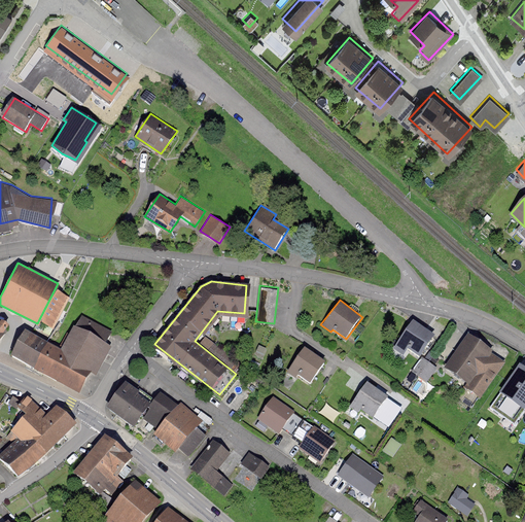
[(25,328),(11,353),(78,388),(88,378),(94,380),(110,344),(105,341),(110,328),(81,314),(75,324),(73,324),(60,346),(25,328)]
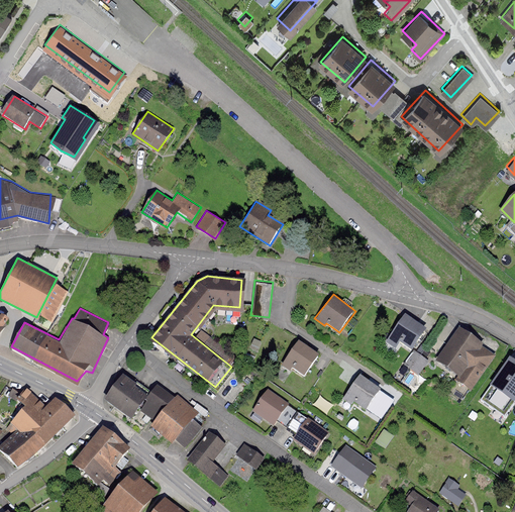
[(405,313),(386,340),(395,347),(400,340),(412,349),(427,328),(405,313)]
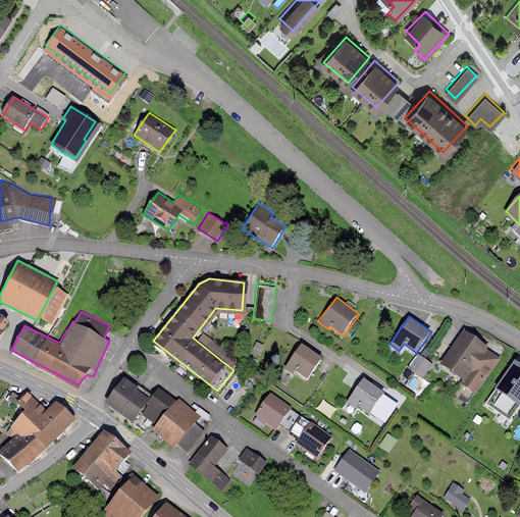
[(0,337),(9,324),(0,317),(0,337)]
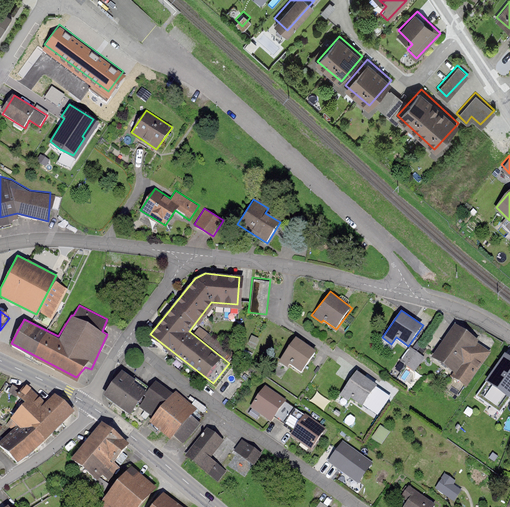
[(492,350),(455,323),(432,354),(450,368),(448,371),(467,385),(492,350)]
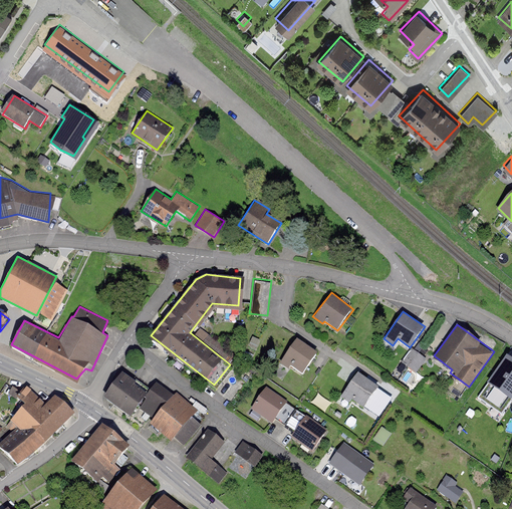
[(318,350),(296,336),(279,360),(288,366),(289,364),(302,373),(318,350)]
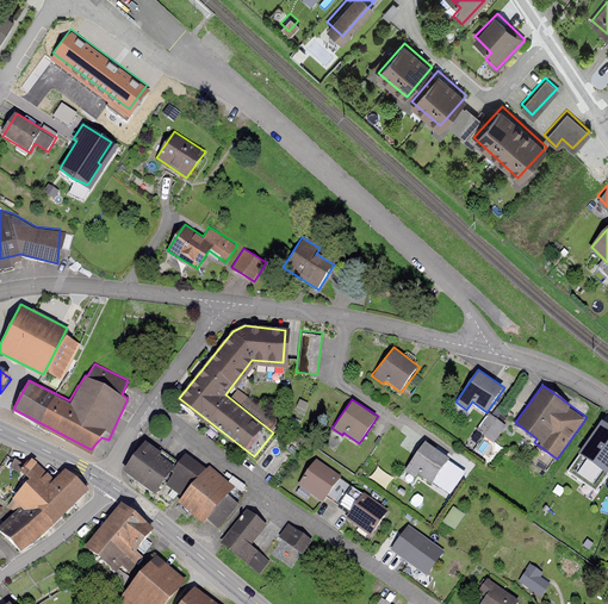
[(506,423),(489,411),(477,427),(494,440),(506,423)]
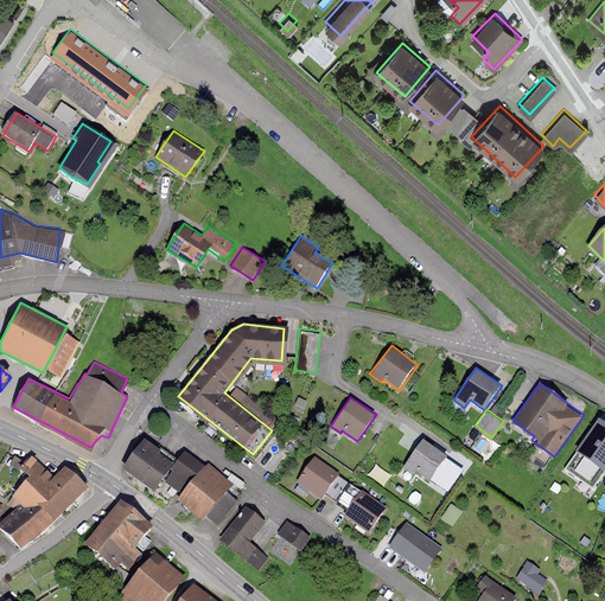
[(604,473),(604,423),(599,421),(566,470),(596,487),(604,473)]
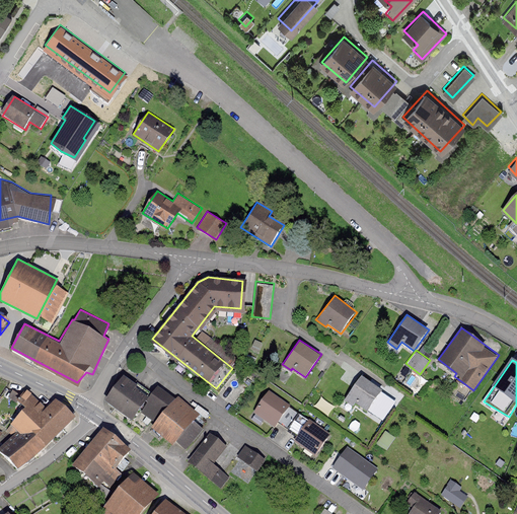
[(383,389),(361,374),(345,398),(353,405),(355,402),(368,412),(383,389)]
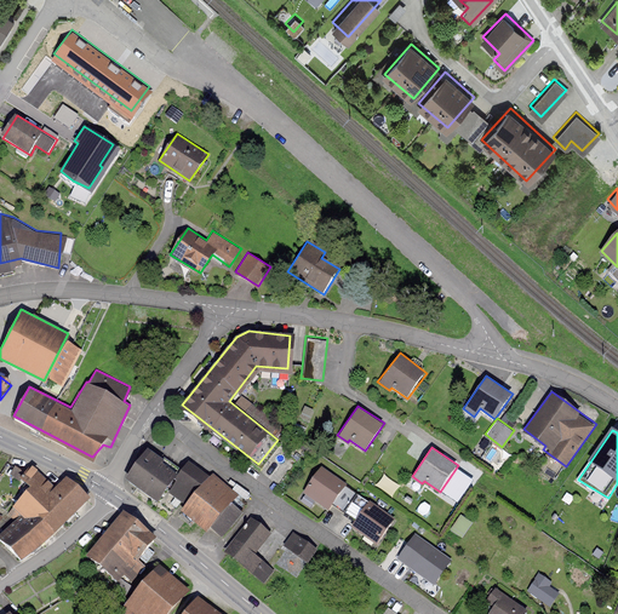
[(176,476),(147,452),(126,477),(159,503),(169,491),(184,504),(209,474),(189,459),(176,476)]
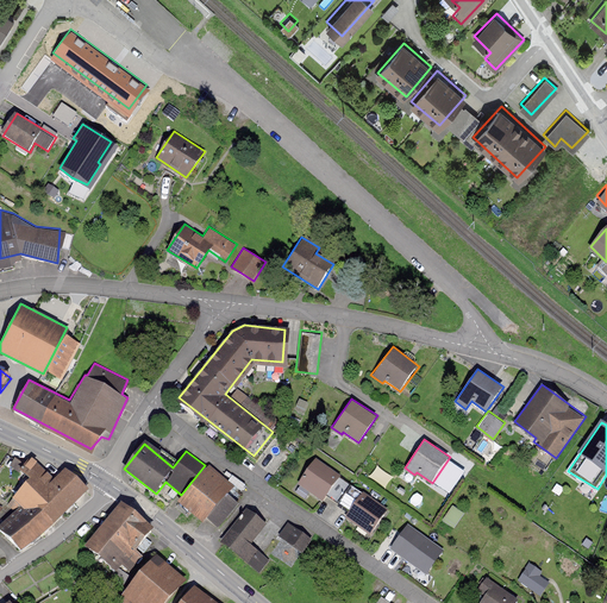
[(340,472),(314,456),(298,481),(323,497),(326,494),(338,475),(340,472)]
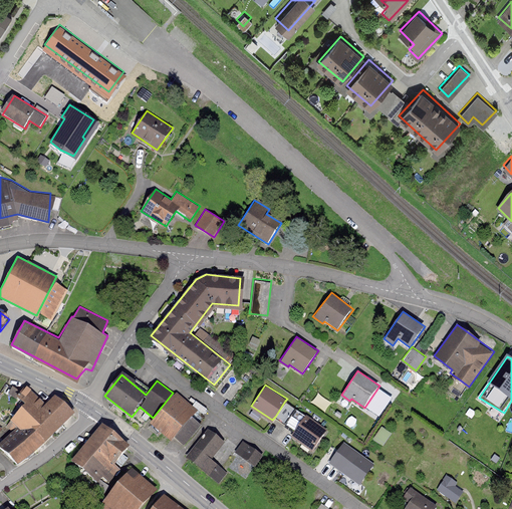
[(0,443),(18,462),(47,439),(74,413),(56,393),(46,402),(27,386),(13,402),(19,409),(6,422),(12,429),(0,438),(0,443)]
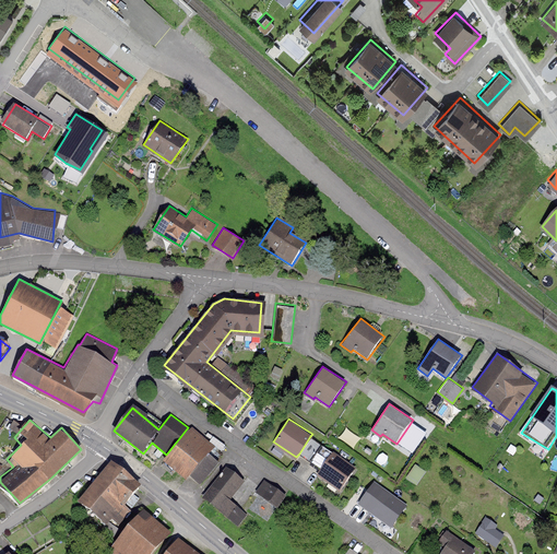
[(188,427),(166,455),(161,461),(185,480),(215,443),(191,423),(188,427)]
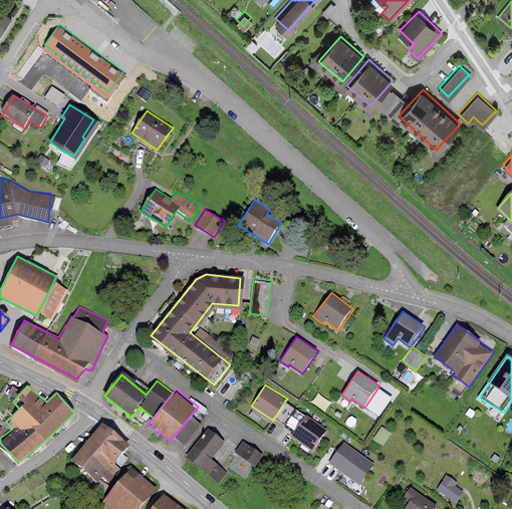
[(305,415),(285,401),(275,417),(294,430),(305,415)]
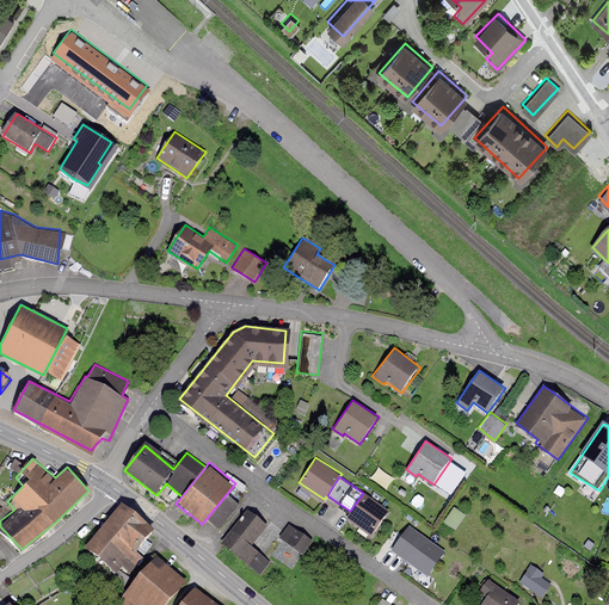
[(388,508),(364,491),(363,493),(350,511),(345,516),(370,533),(388,508)]
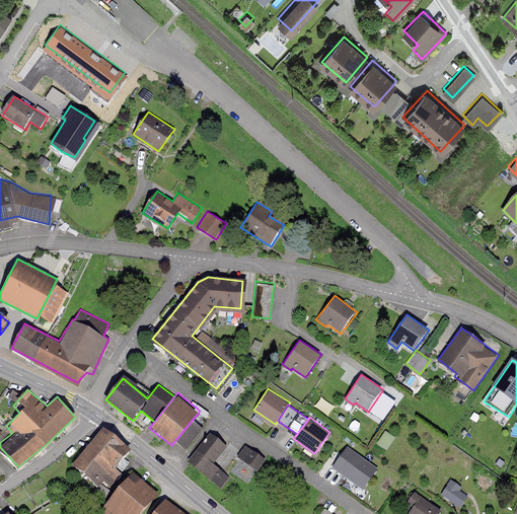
[(128,448),(102,428),(75,463),(93,478),(96,473),(107,482),(117,469),(107,461),(112,456),(118,461),(128,448)]
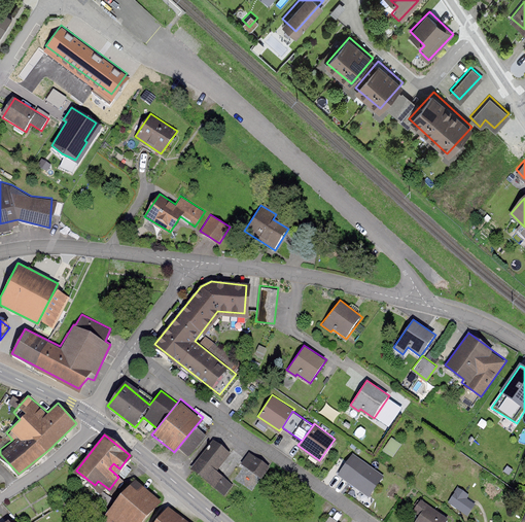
[(229,449),(211,436),(188,465),(223,492),(233,481),(214,467),(229,449)]
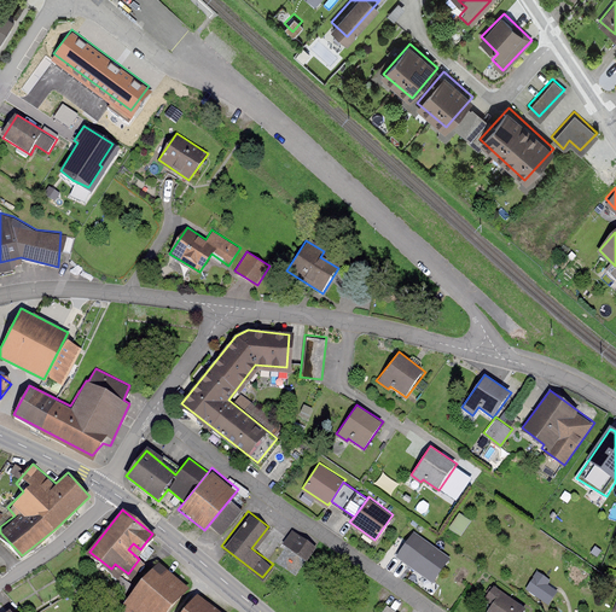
[(314,546),(290,528),(282,540),(306,557),(314,546)]
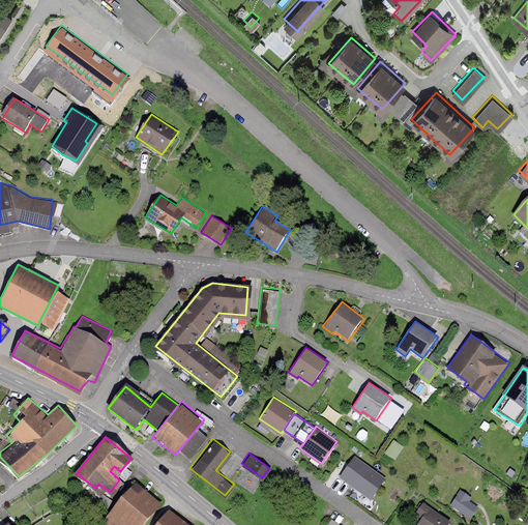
[(385,475),(354,455),(339,476),(370,498),(385,475)]
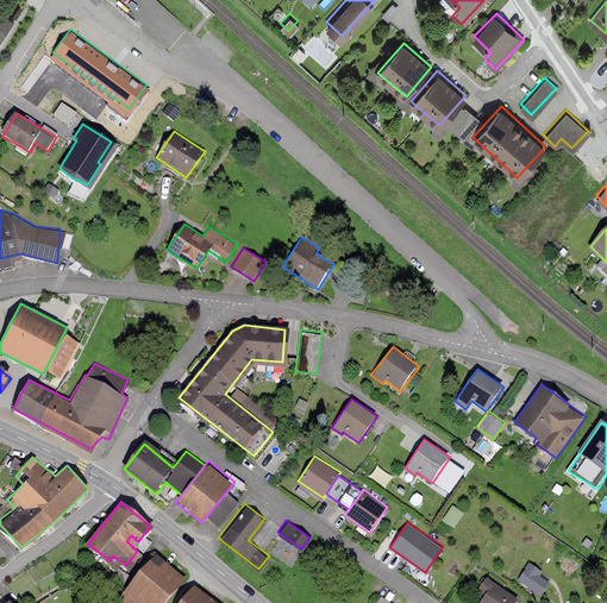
[(113,602),(163,602),(185,578),(156,553),(113,602)]
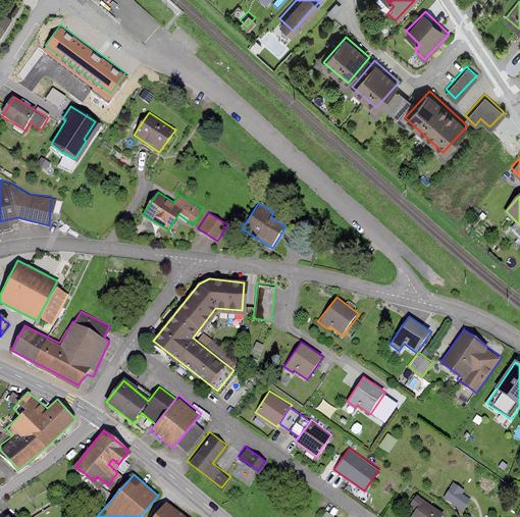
[(462,485),(453,479),(444,493),(462,505),(468,495),(459,489),(462,485)]
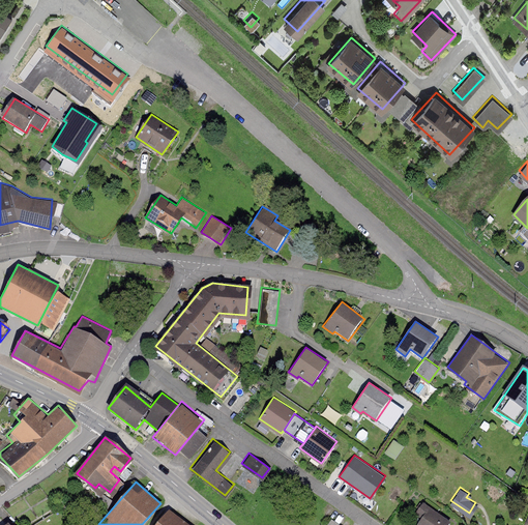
[(448,524),(451,521),(422,500),(414,513),(420,518),(414,524),(448,524)]
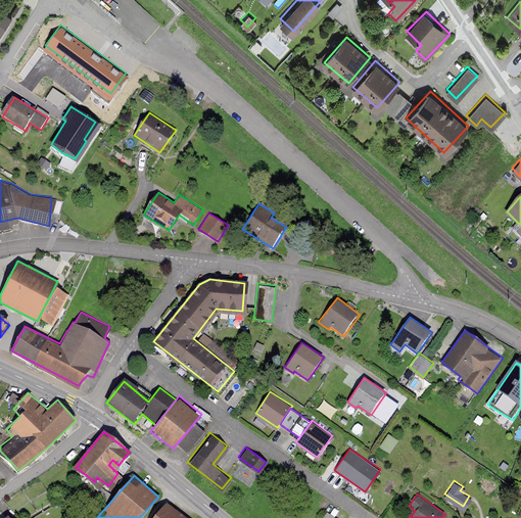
[(191,517),(167,501),(153,517),(191,517)]
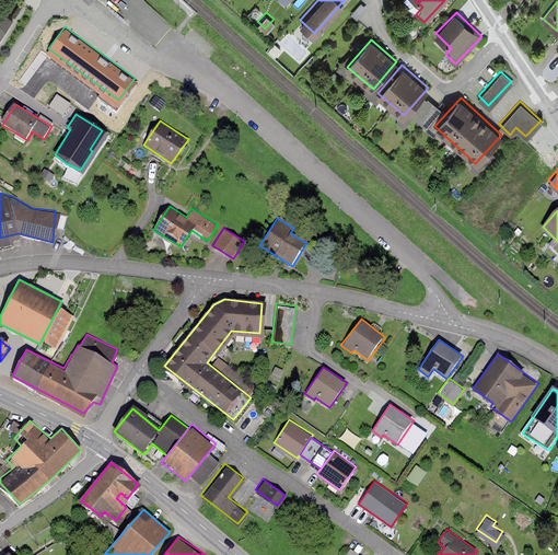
[(362,554),(349,545),(341,554),(362,554)]
